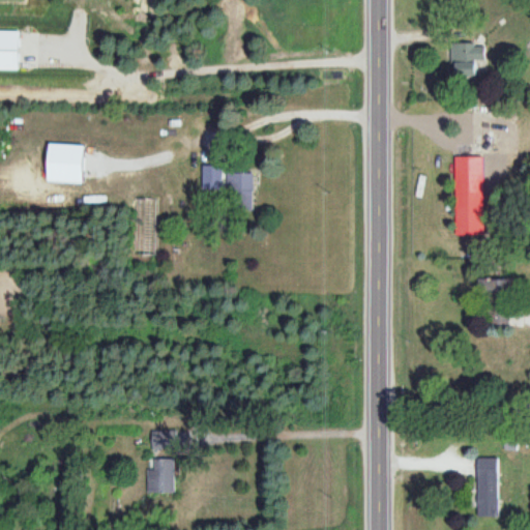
[(0,31),(0,70),(27,71),(27,32),(0,31)]
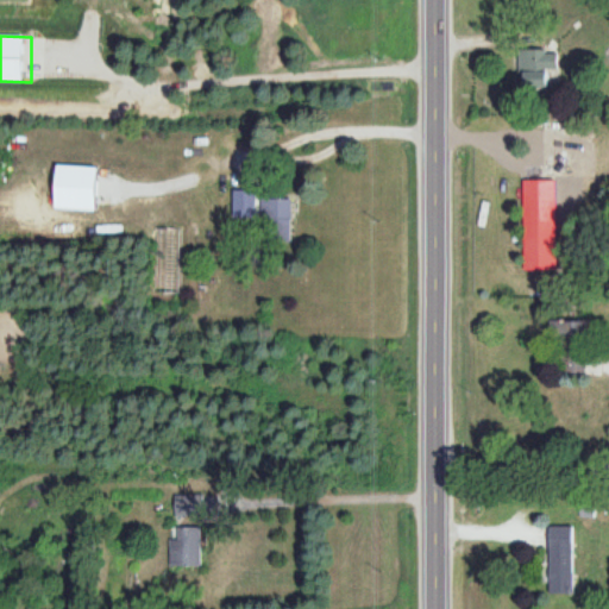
[(542,71),(542,48),(520,48),(520,89),(556,89),(556,71),(542,71)]
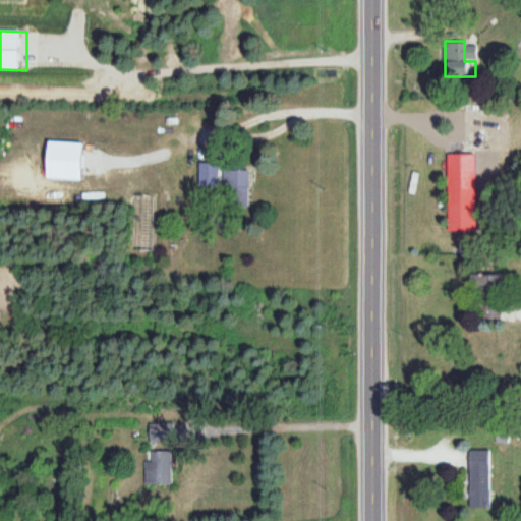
[(446,232),(475,232),(475,156),(446,156),(446,232)]
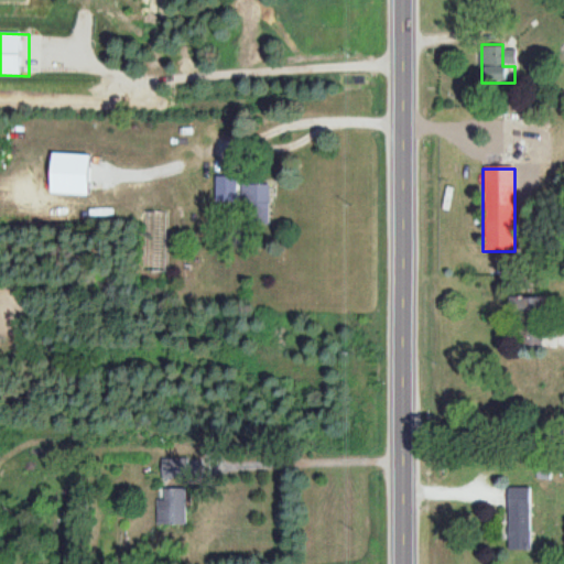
[(237,203),(237,177),(214,177),(214,203),(237,203)]
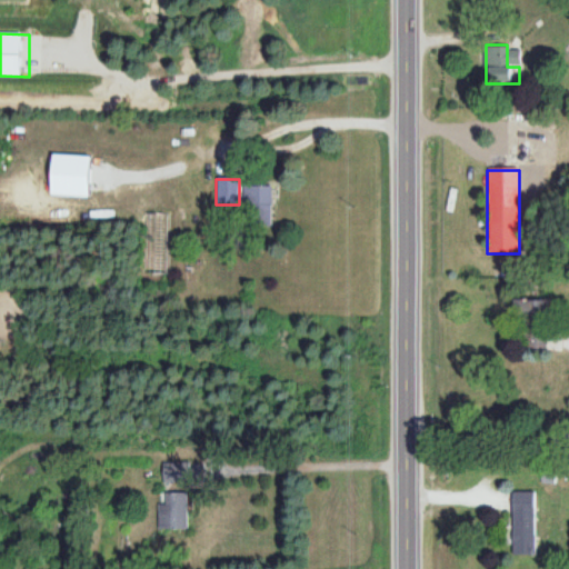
[(273,187),(243,187),(242,210),(272,210),(273,187)]
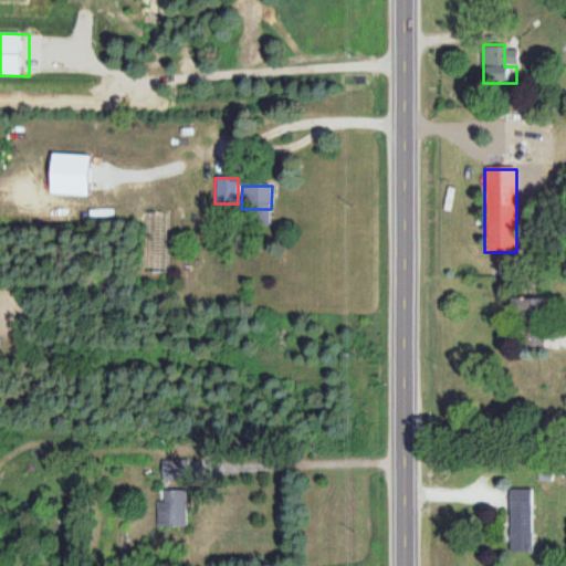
[(546,299),(513,299),(513,324),(546,324),(546,299)]
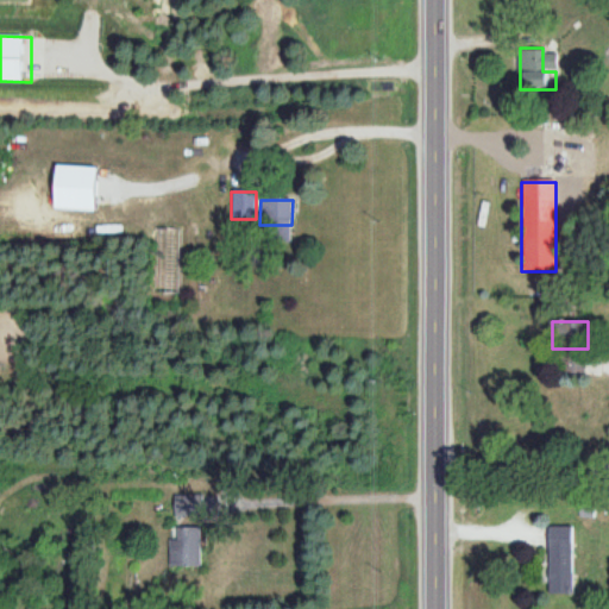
[(174,496),(174,518),(206,518),(206,496),(174,496)]
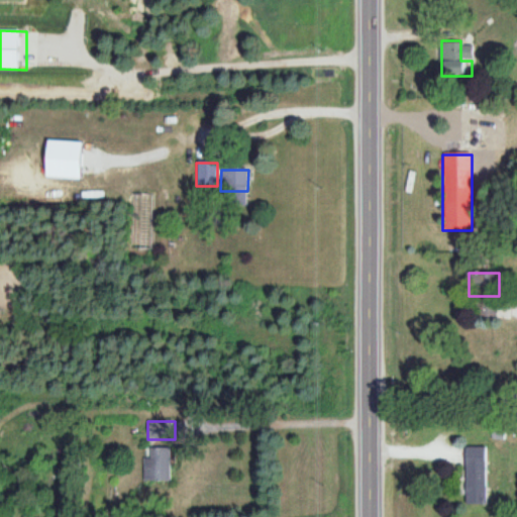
[(172,448),(145,448),(145,482),(172,482),(172,448)]
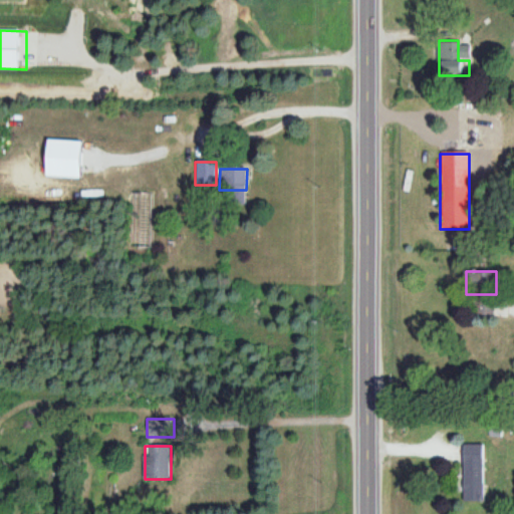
[(484,503),(486,446),(465,446),(464,502),(484,503)]
